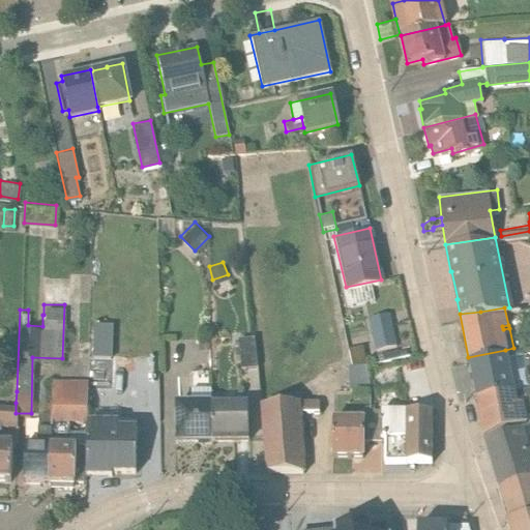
[(367,315),(371,325),(390,321),(388,310),(367,315)]
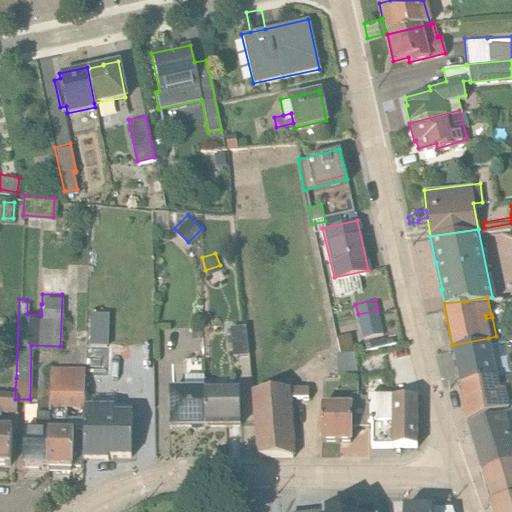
[(92,307),(91,339),(109,339),(110,308),(92,307)]
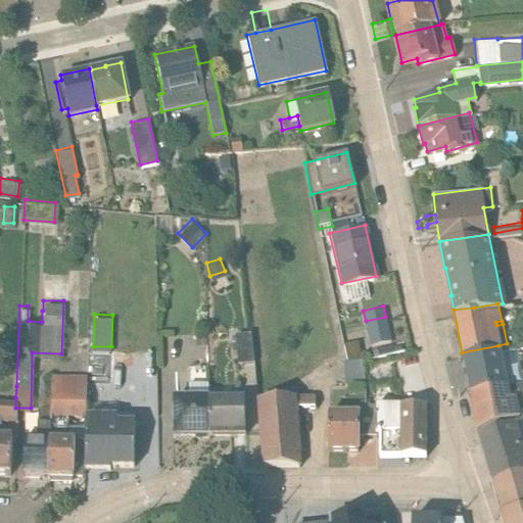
[(385,317),(366,321),(370,342),(390,337),(385,317)]
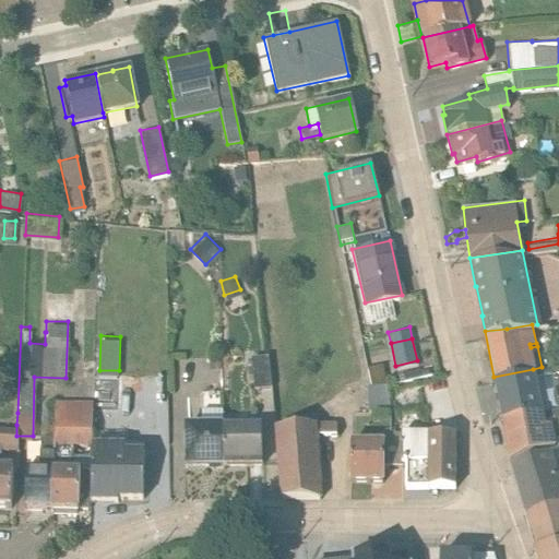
[(266,352),(250,354),(253,385),(271,383),(266,352)]
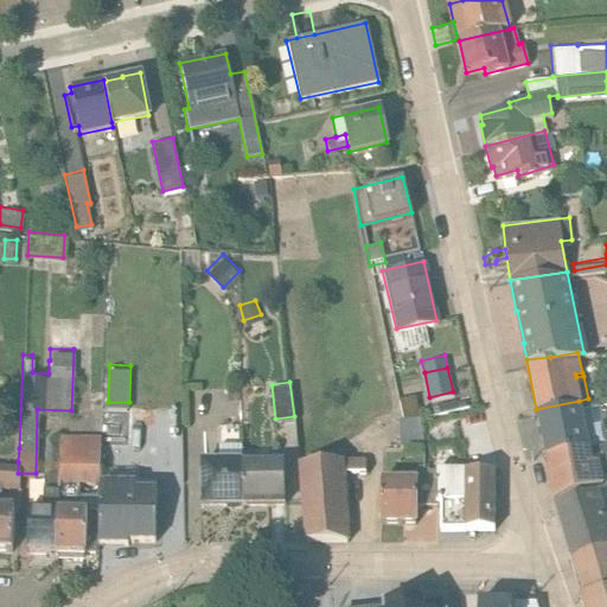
[(397,396),(401,416),(419,415),(415,393),(397,396)]
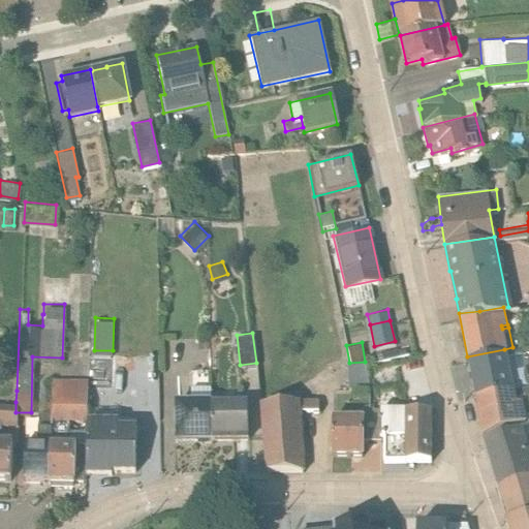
[(504,349),(467,356),(474,394),(512,384),(504,349)]
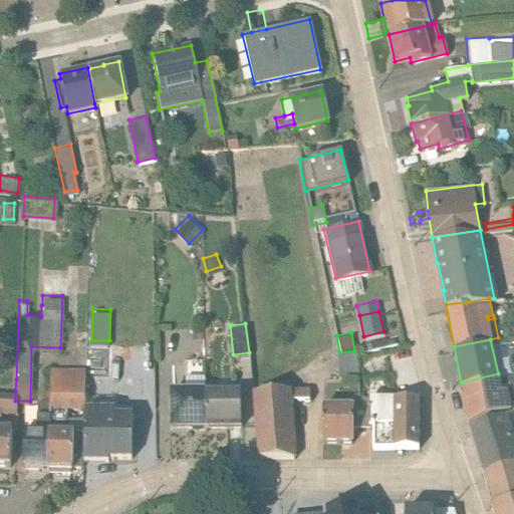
[(339,352),(337,352),(339,372),(357,372),(354,351),(339,352)]
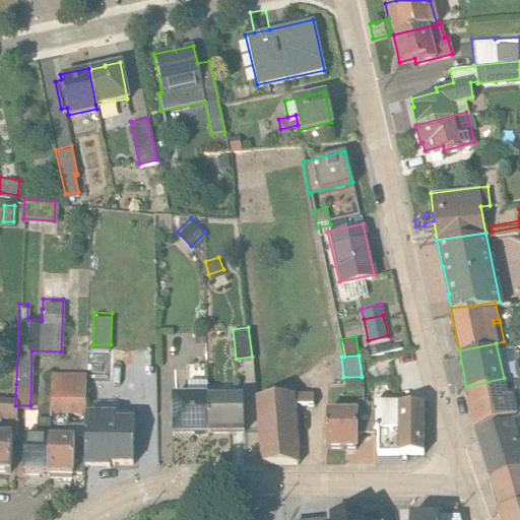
[(172,390),(186,390),(186,379),(186,364),(172,364),(172,390)]
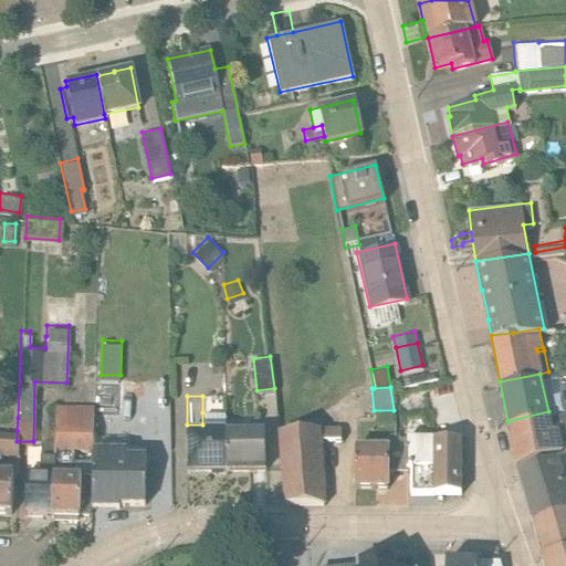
[(91,448),(91,446),(92,402),(54,402),(53,439),(53,447),(72,447),(91,448)]
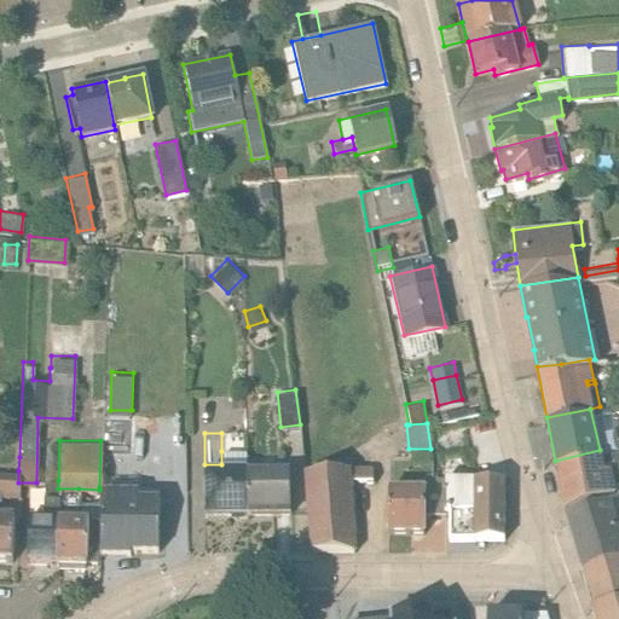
[(600,450),(555,461),(563,505),(607,490),(618,486),(618,447),(600,452),(600,450)]
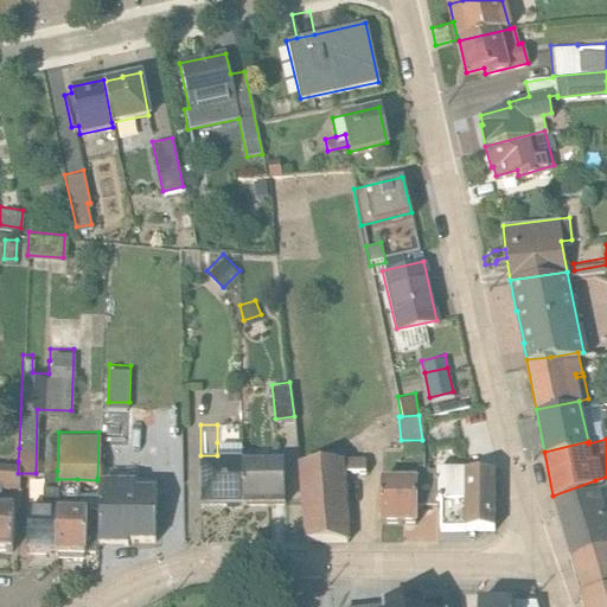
[(242,502),(242,455),(241,442),(217,442),(217,455),(200,455),(202,499),(225,498),(225,502),(242,502)]
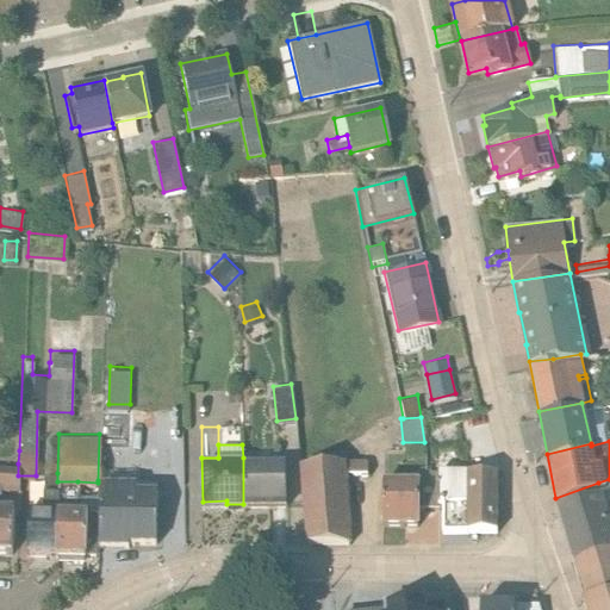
[(437,470),(455,470),(454,453),(427,453),(427,470),(437,470)]
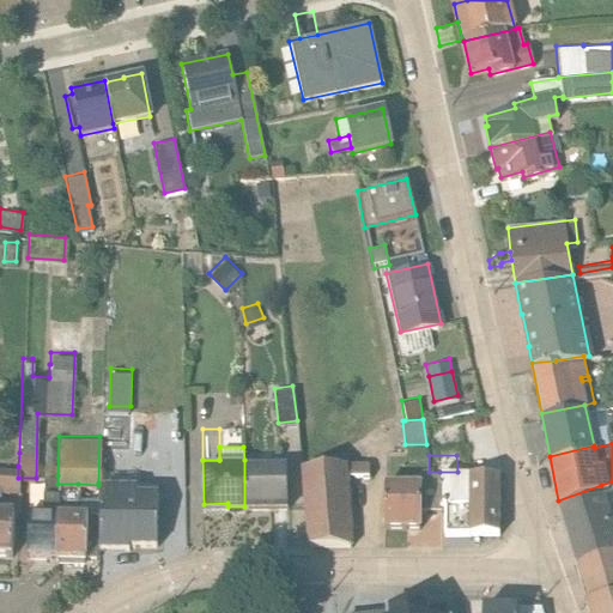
[(286,505),(285,461),(244,460),(244,507),(286,505)]
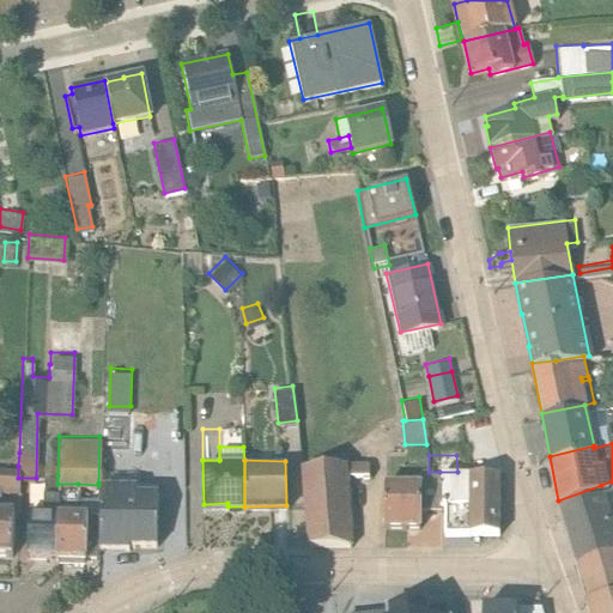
[(302,463),(307,541),(350,542),(345,473),(368,473),(366,460),(302,463)]
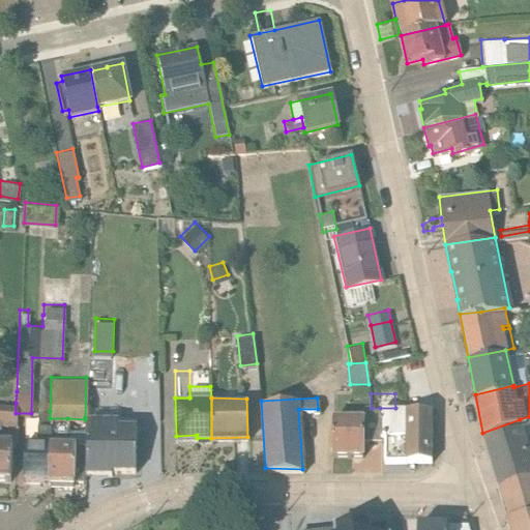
[(0,402),(0,423),(15,424),(16,413),(16,403),(0,402)]
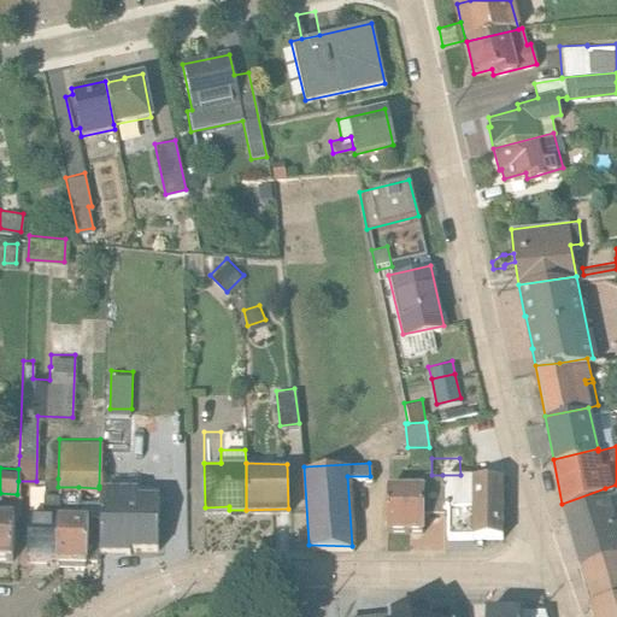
[(413,483),(387,483),(386,528),(421,528),(422,511),(444,511),(444,507),(442,475),(432,475),(421,475),(421,476),(415,476),(413,483)]
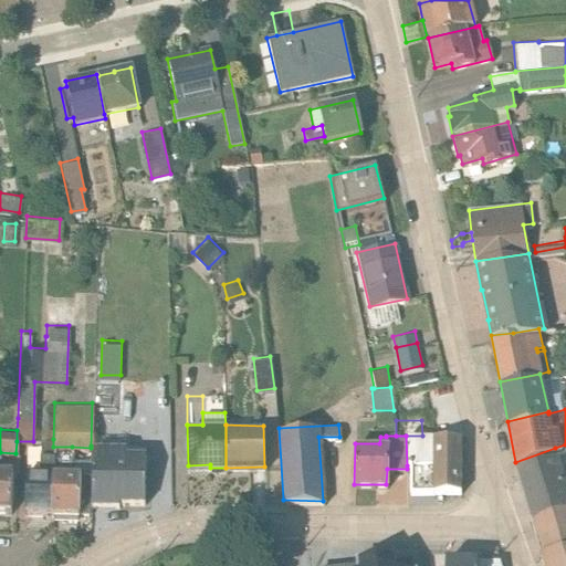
[(460,490),(460,436),(422,436),(406,436),(407,465),(410,465),(410,463),(420,463),(421,485),(432,485),(433,490),(460,490)]
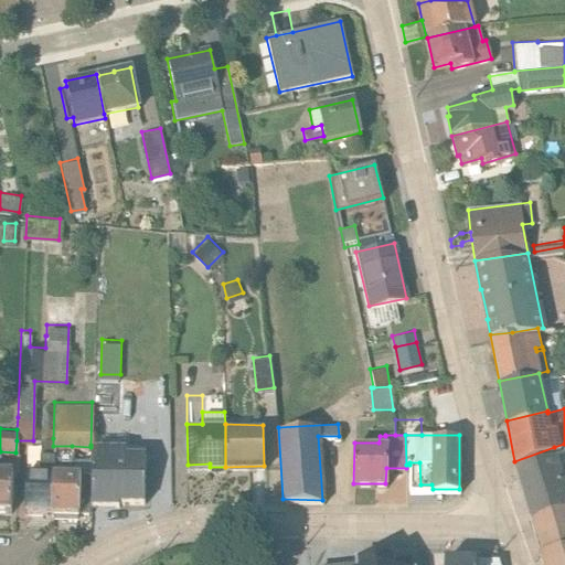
[(40,470),(53,470),(53,446),(53,438),(40,438),(40,470)]
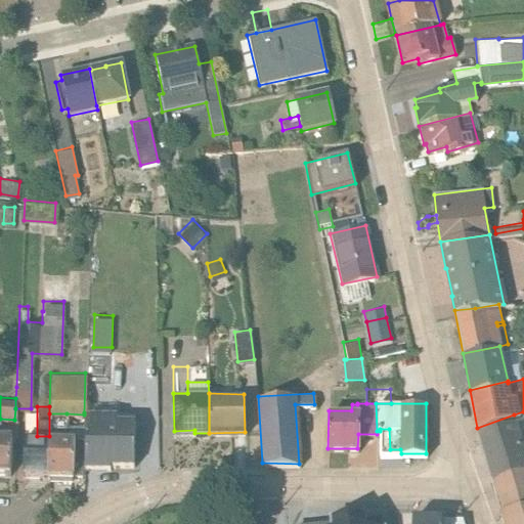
[(116,413),(84,412),(84,415),(84,424),(84,436),(84,467),(110,467),(110,464),(133,465),(134,420),(116,420),(116,413)]
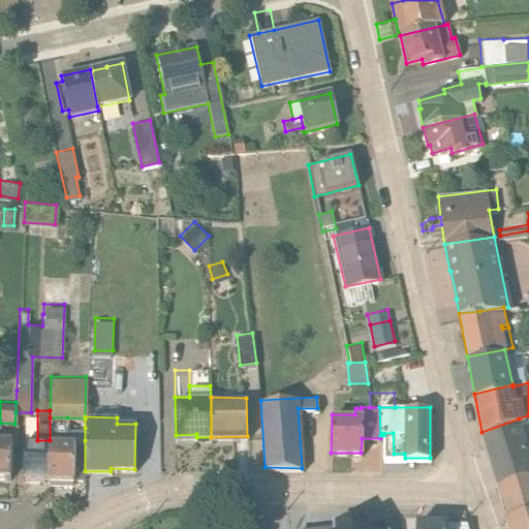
[(73,440),(85,440),(85,428),(67,428),(67,417),(50,417),(50,440),(73,440)]
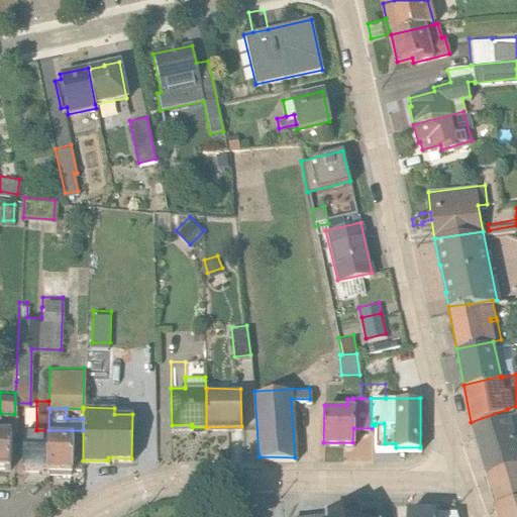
[(507,409),(471,422),(485,471),(516,460),(516,424),(512,426),(507,409)]
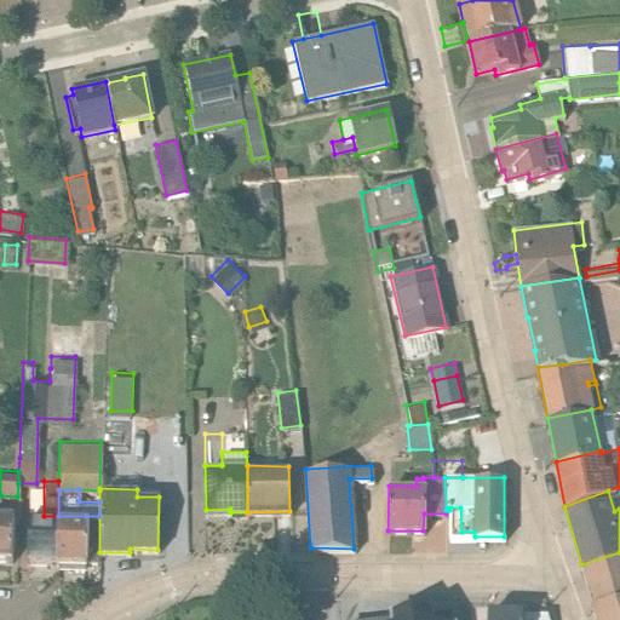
[(0,557),(10,558),(10,507),(0,507),(0,557)]
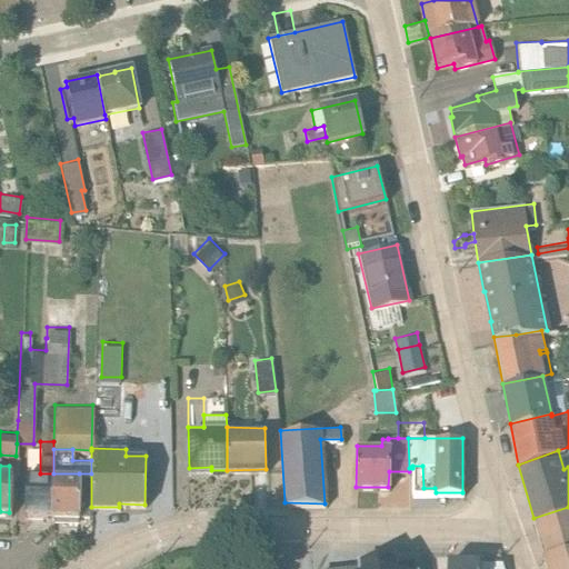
[(26,472),(25,512),(52,513),(53,473),(40,473),(26,472)]
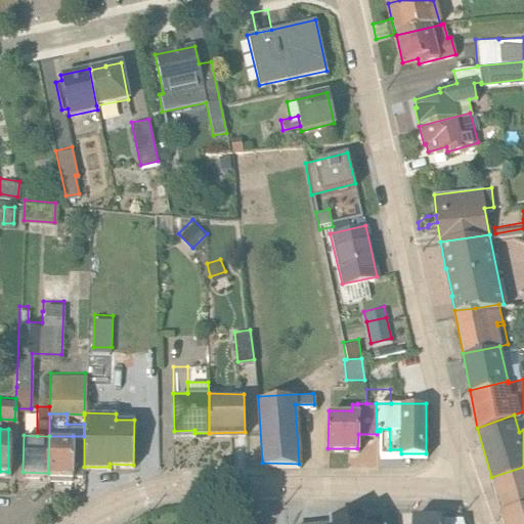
[(49,436),(48,473),(72,474),(72,473),(73,436),(49,436)]
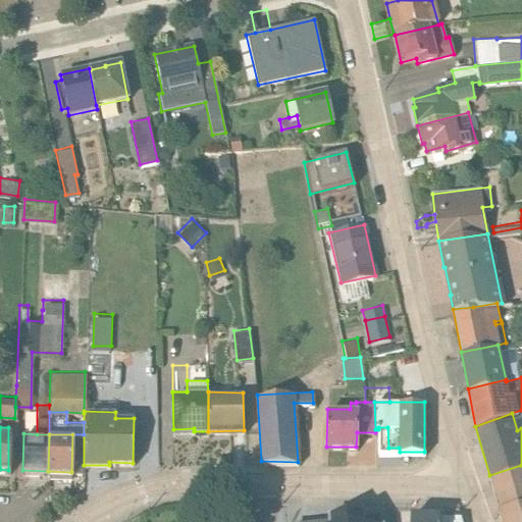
[(84,434),(72,434),(71,471),(83,471),(84,465),(84,434)]
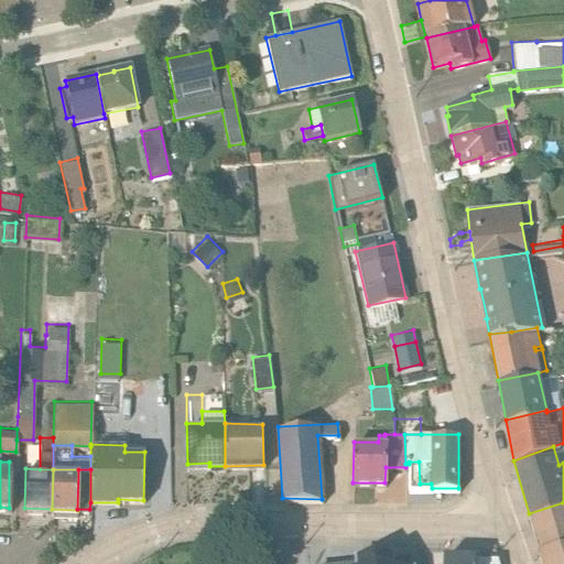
[(563,502),(529,513),(539,550),(563,544),(563,502)]
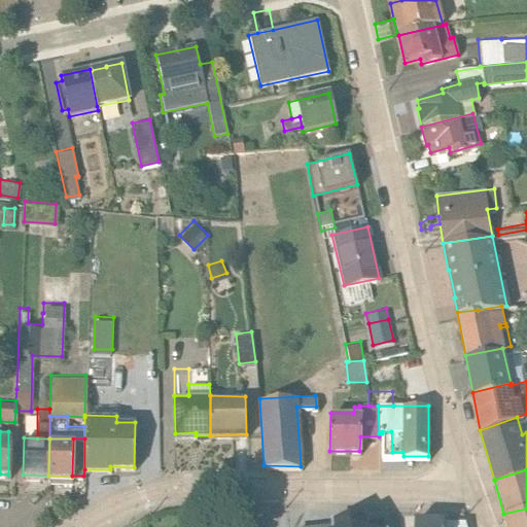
[(526,526),(526,508),(503,514),(502,515),(506,526),(526,526)]
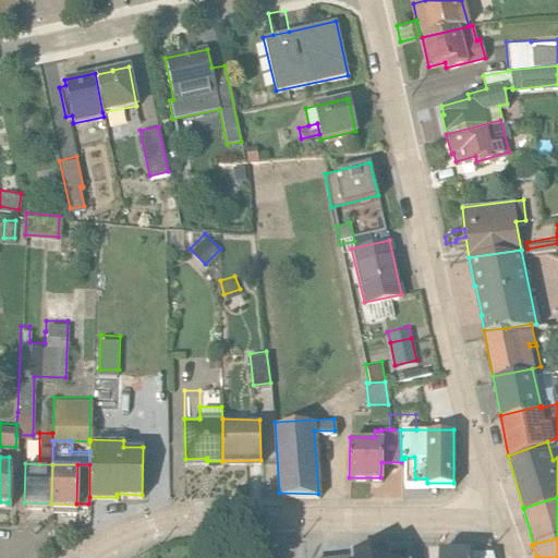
[(404,557),(404,549),(387,552),(387,547),(352,550),(352,556),(327,557),(404,557)]
